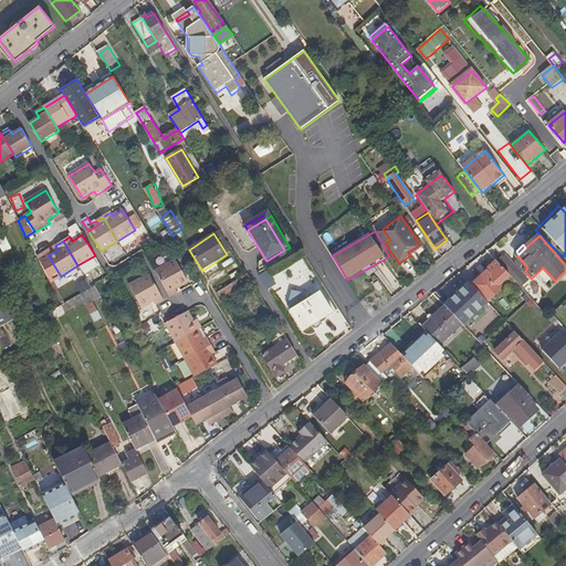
[(108,255),(117,259),(121,249),(112,245),(108,255)]
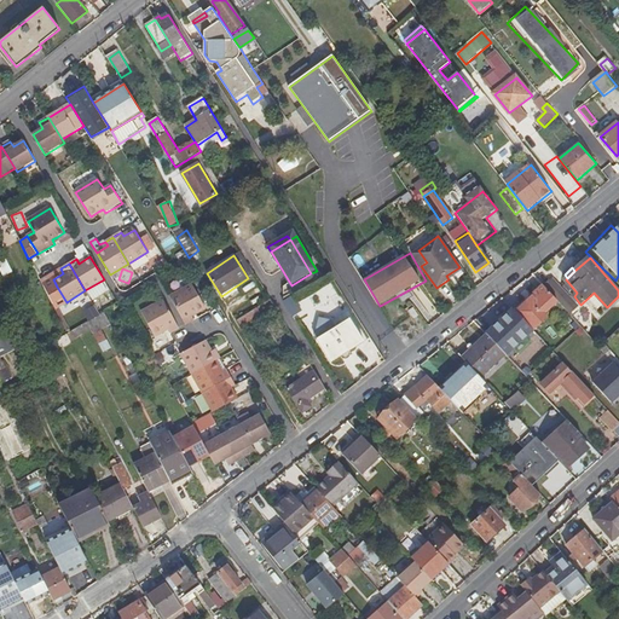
[(46,293),(57,287),(53,279),(51,276),(40,282),(46,293)]
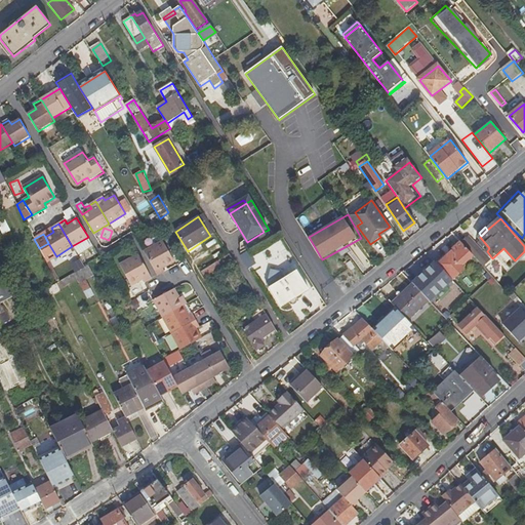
[(470,238),(462,244),(473,255),(483,267),(490,260),(470,238)]
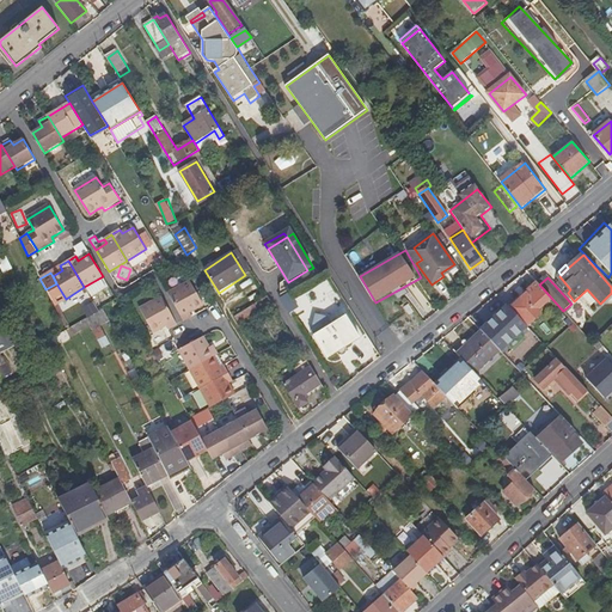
[(190,282),(169,294),(184,322),(193,317),(190,312),(203,305),(190,282)]
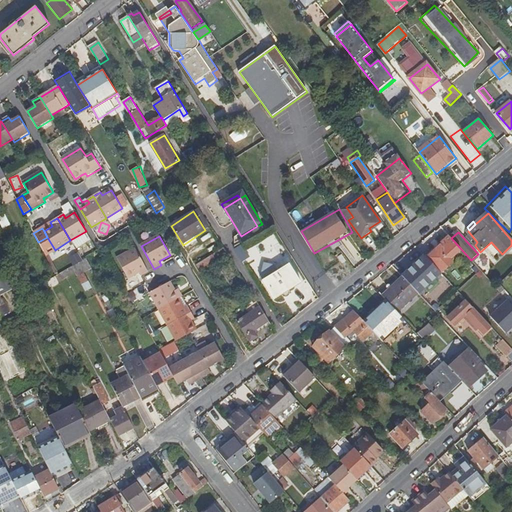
[(451,238),(450,236),(439,246),(440,247),(427,258),(441,273),(452,263),(450,260),(461,249),(451,238)]
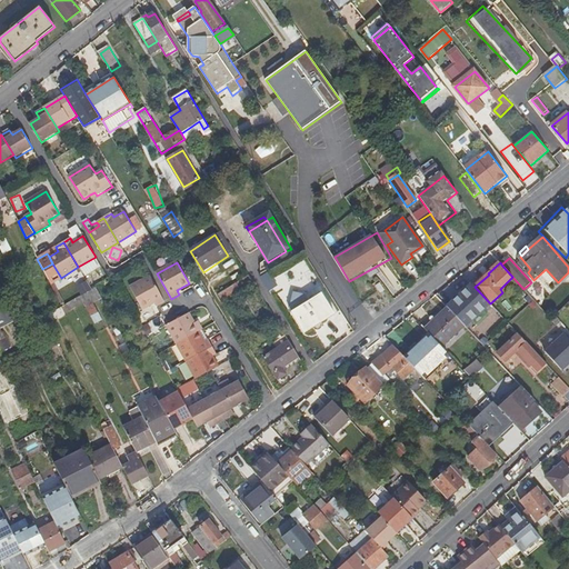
[(281,291),(282,302),(309,300),(308,292),(305,292),(303,282),(308,282),(307,268),(263,271),(265,292),(281,291)]
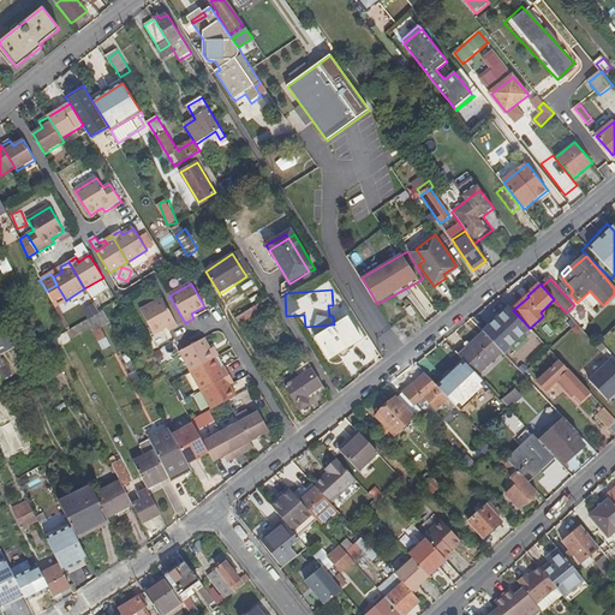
[(258,305),(263,312),(274,306),(269,298),(258,305)]
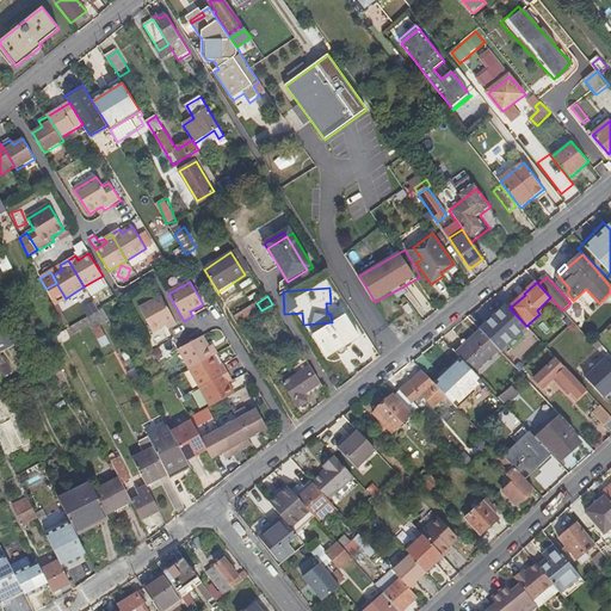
[(166,325),(168,329),(177,325),(162,297),(140,309),(153,332),(166,325)]
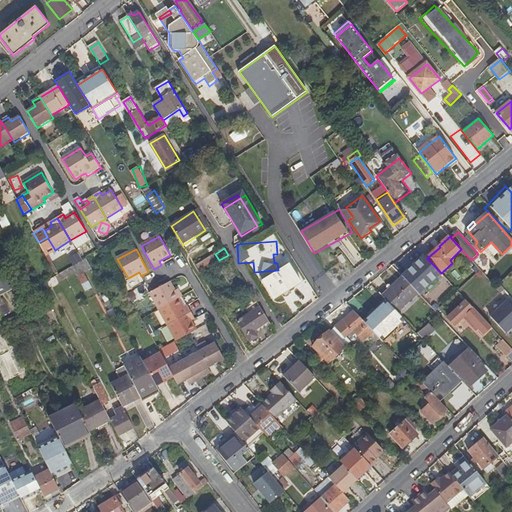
[(81,254),(71,256),(73,265),(83,262),(81,254)]
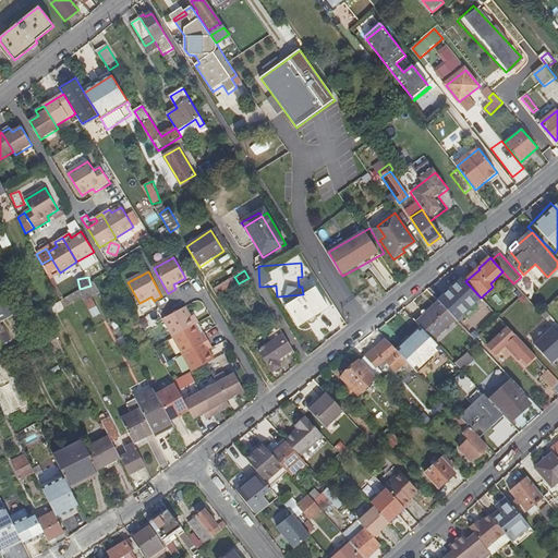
[(230,279),(232,284),(234,287),(239,283),(234,277),(230,279)]
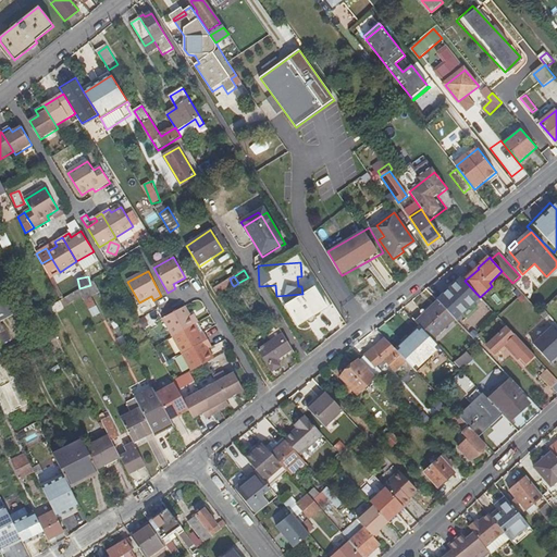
[(217,293),(232,284),(230,279),(214,288),(217,293)]
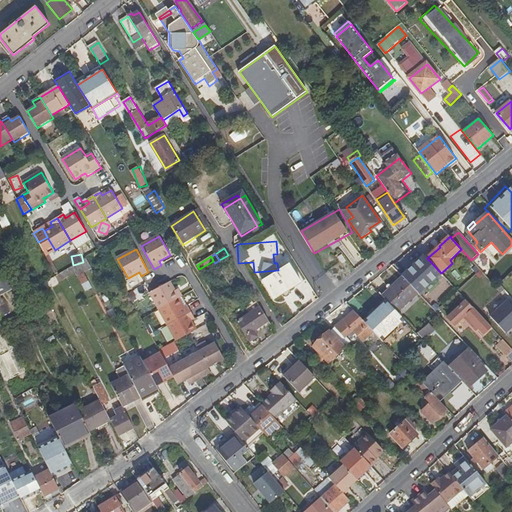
[(199,269),(201,272),(215,263),(213,261),(199,269)]
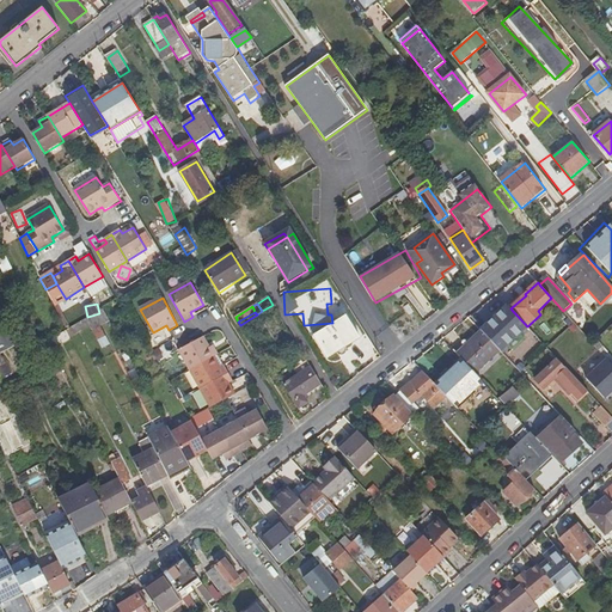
[(346,316),(337,320),(352,343),(360,338),(346,316)]
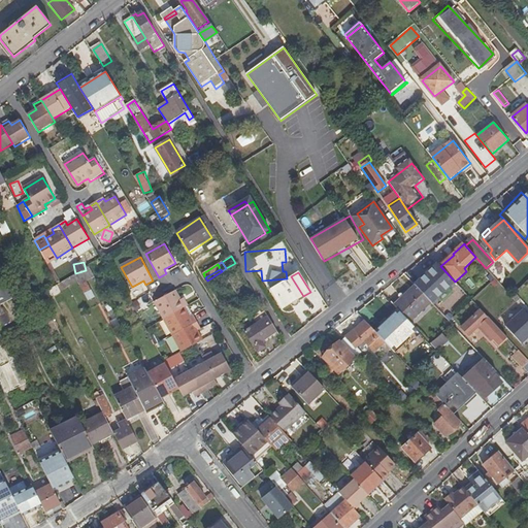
[(284,308),(303,296),(291,276),(271,290),(284,308)]
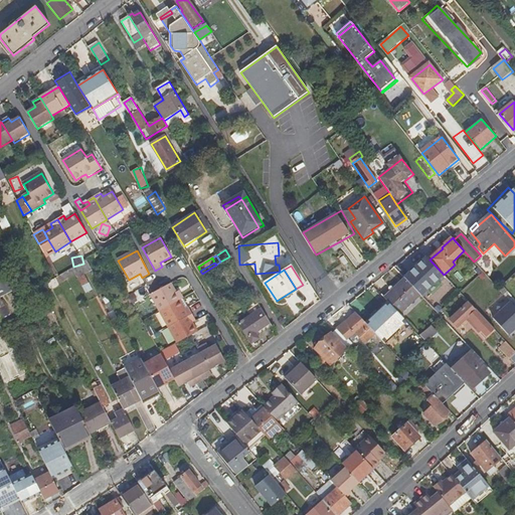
[(86,293),(93,291),(88,275),(80,277),(86,293)]
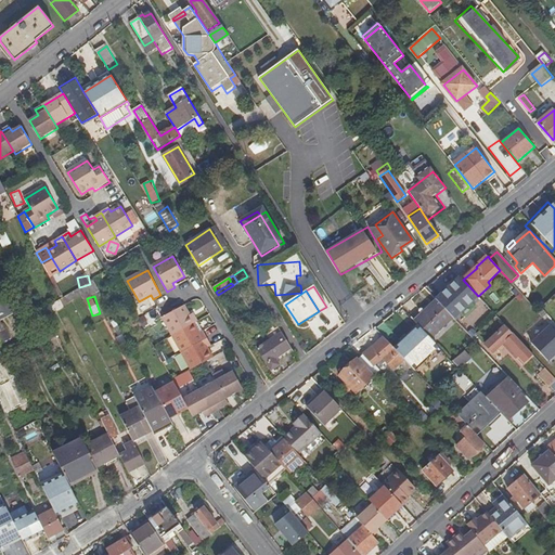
[(0,323),(0,321),(16,313),(9,298),(0,302),(0,332),(3,331),(0,323)]
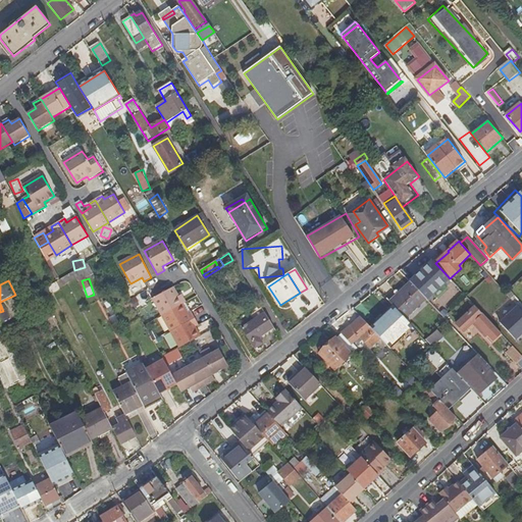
[(426,299),(411,282),(402,291),(404,292),(392,303),(396,308),(406,318),(426,299)]
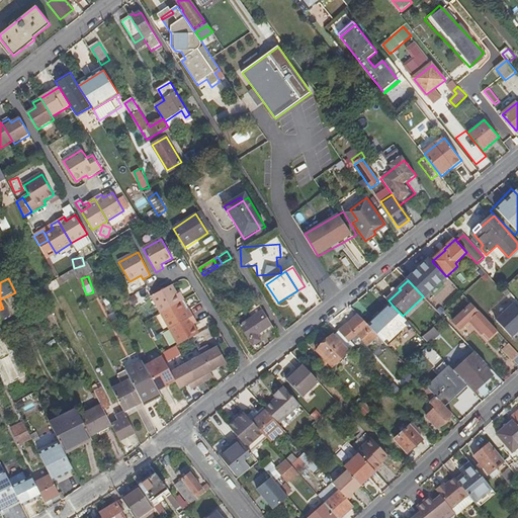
[(177,295),(172,286),(153,296),(162,314),(181,304),(185,301),(181,293),(177,295)]
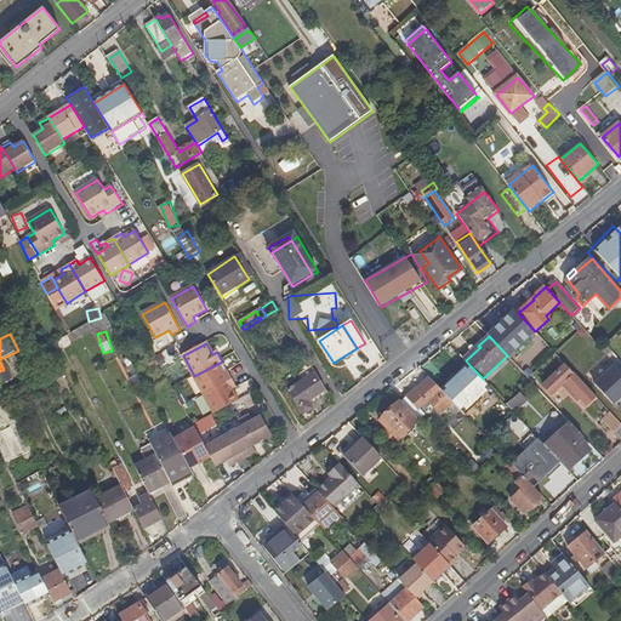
[(345,359),(351,375),(377,364),(370,347),(345,359)]
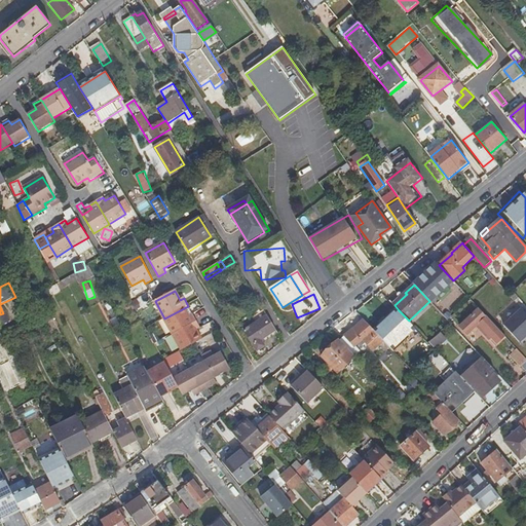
[(525,316),(515,302),(494,316),(514,343),(525,334),(525,316)]
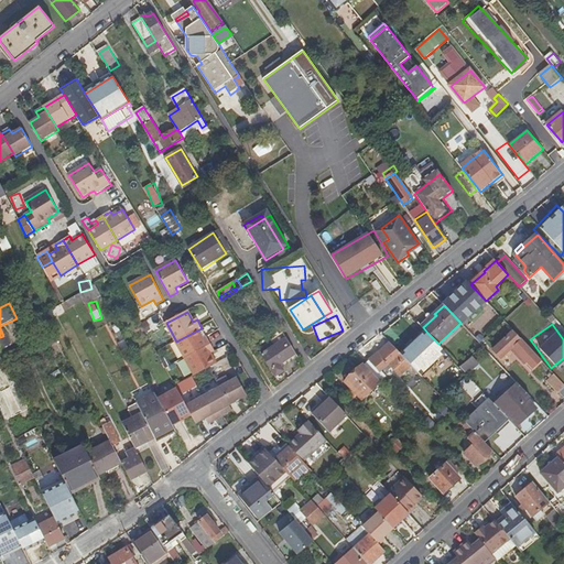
[(296,355),(282,329),(279,332),(280,334),(271,339),(274,346),(262,355),(278,378),(284,373),(281,367),(288,362),(286,360),(296,355)]
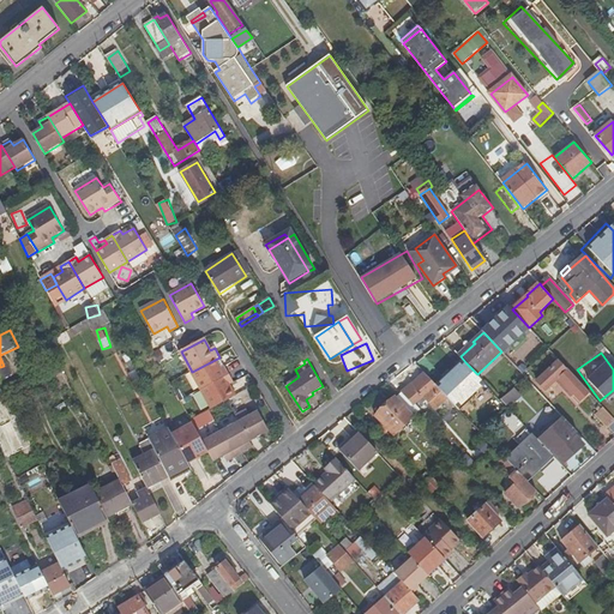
[(215,360),(192,372),(203,391),(230,377),(226,368),(221,371),(215,360)]
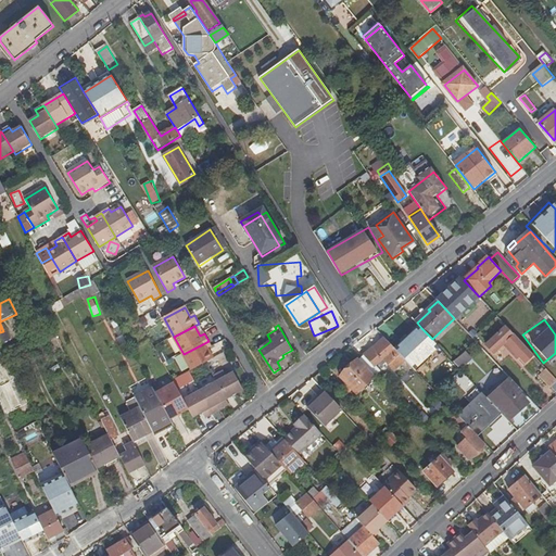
[(439,348),(432,339),(421,328),(407,341),(426,361),(439,348)]
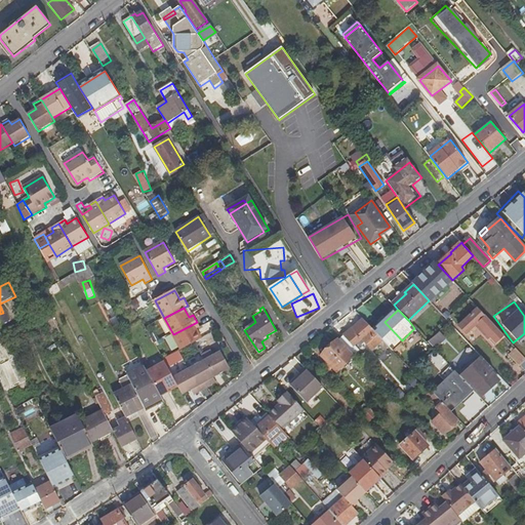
[(478,310),(460,326),(467,332),(477,323),(495,344),(502,336),(500,333),(478,310)]
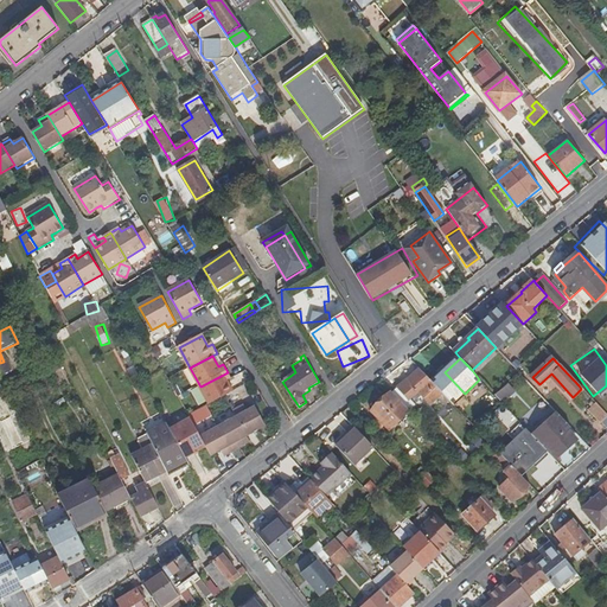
[(0,377),(10,372),(4,362),(0,363),(0,377)]
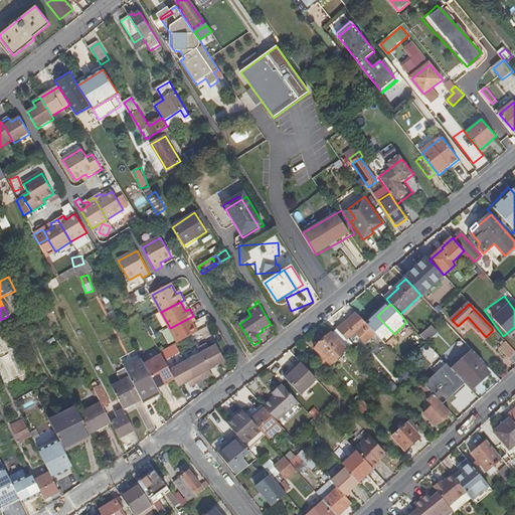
[(365,342),(375,334),(367,326),(355,313),(337,330),(346,340),(354,333),(364,343),(365,342)]
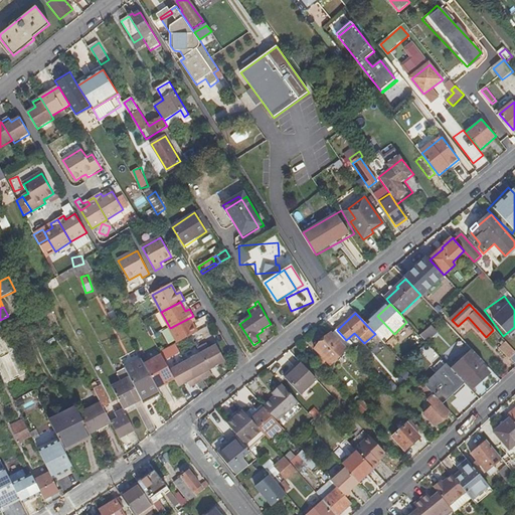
[(193,316),(170,328),(179,344),(192,337),(198,334),(193,325),(197,322),(193,316)]
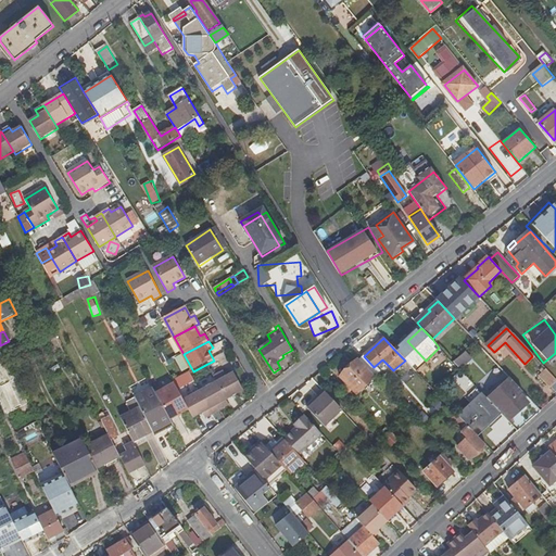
[(426,361),(407,341),(396,352),(405,361),(415,370),(426,361)]
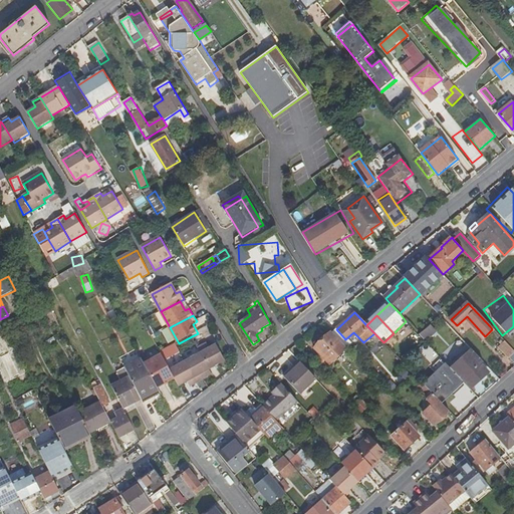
[(430,325),(421,334),(426,340),(436,331),(430,325)]
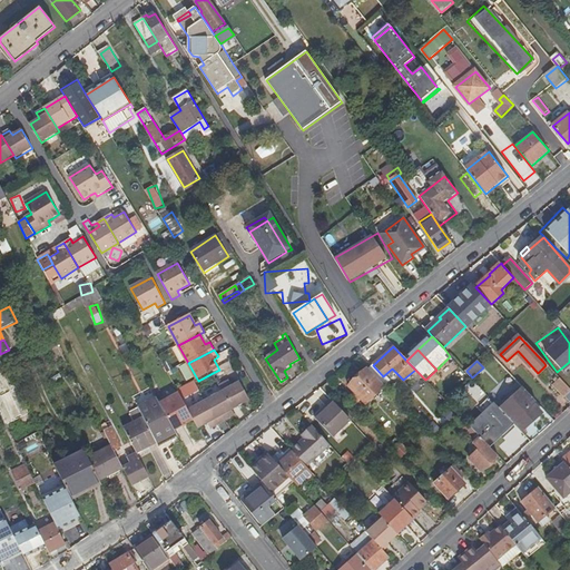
[(384,385),(367,367),(349,386),(365,403),(384,385)]
